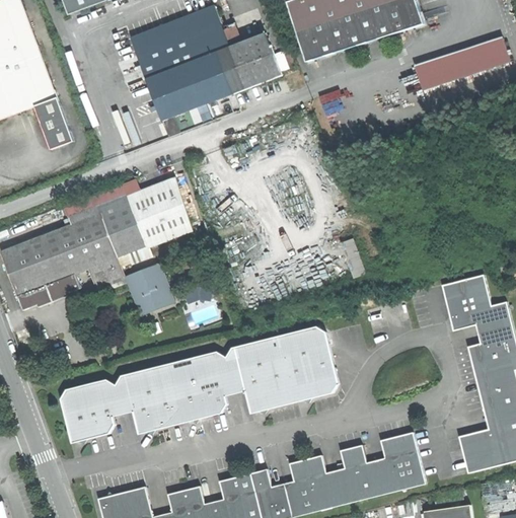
[(0,118),(33,105),(37,104),(33,95),(53,88),(18,0),(0,0),(0,118)]
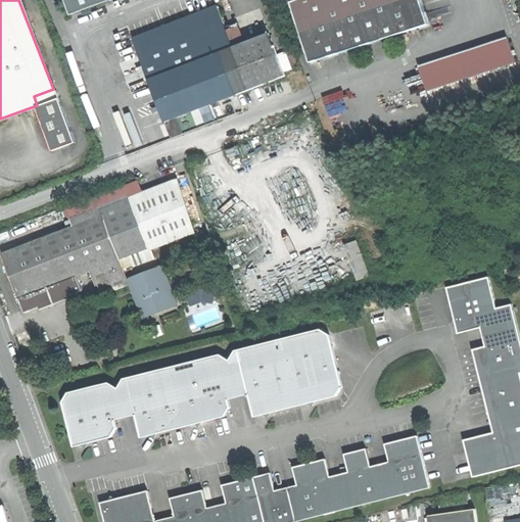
[(288,0),(309,60),(365,42),(428,21),(421,0),(288,0)]
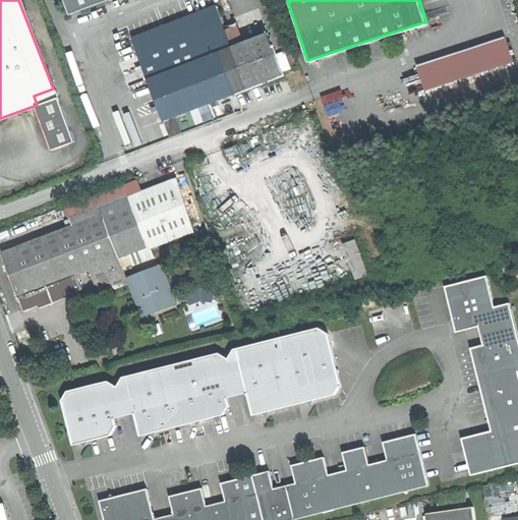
[(127,37),(145,79),(216,51),(213,45),(226,40),(212,3),(127,37)]
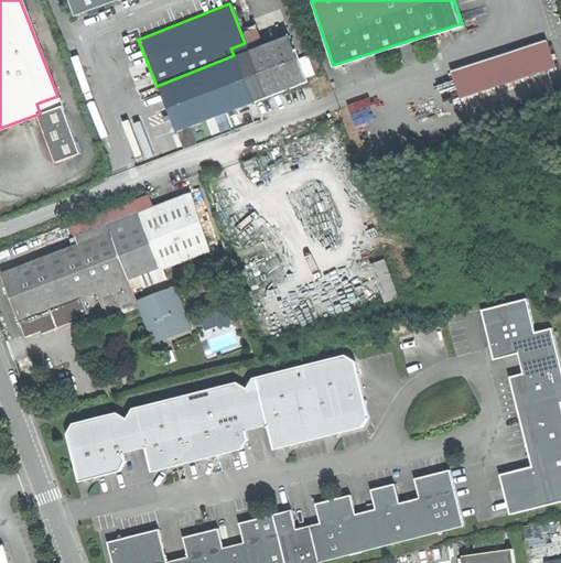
[(286,34),(247,49),(266,95),(304,79),(286,34)]
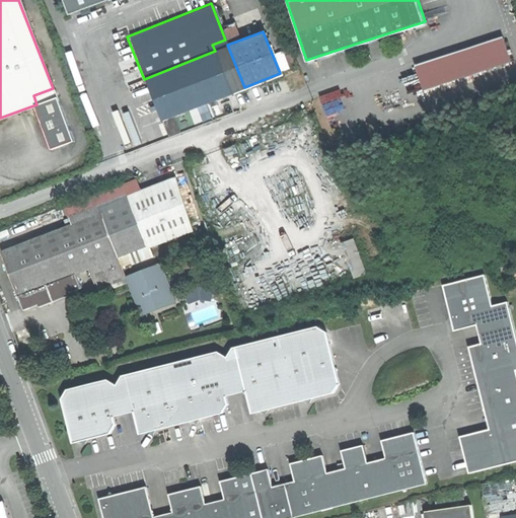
[(423,87),(513,64),(506,39),(417,62),(423,87)]
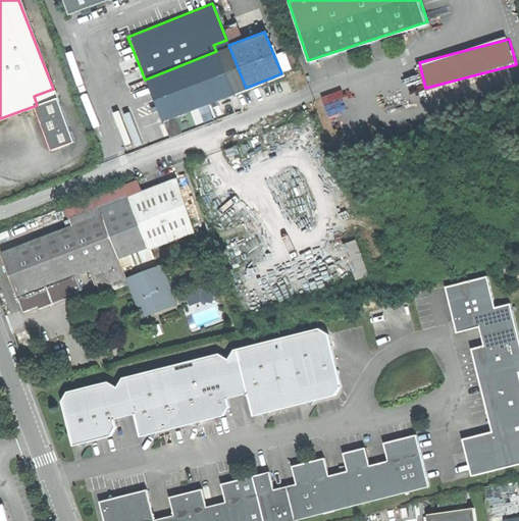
[(153,100),(161,121),(246,88),(228,45),(226,40),(213,45),(216,51),(145,80),(153,100)]
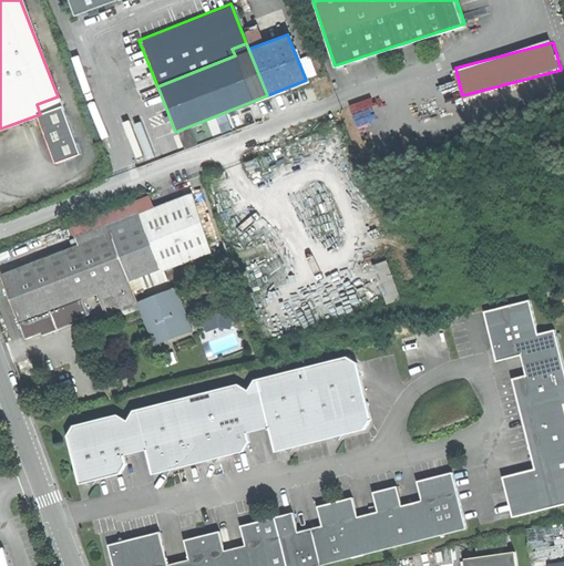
[(61,105),(58,96),(37,104),(40,114),(61,105)]
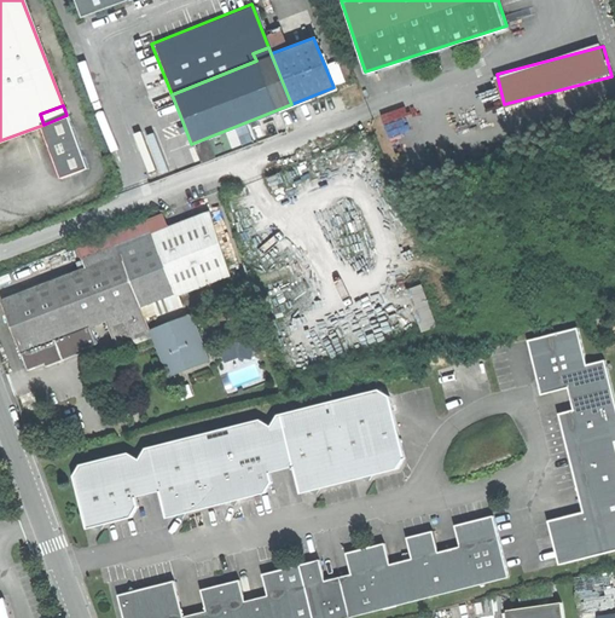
[(87,167),(67,115),(44,125),(40,126),(59,178),(87,167)]
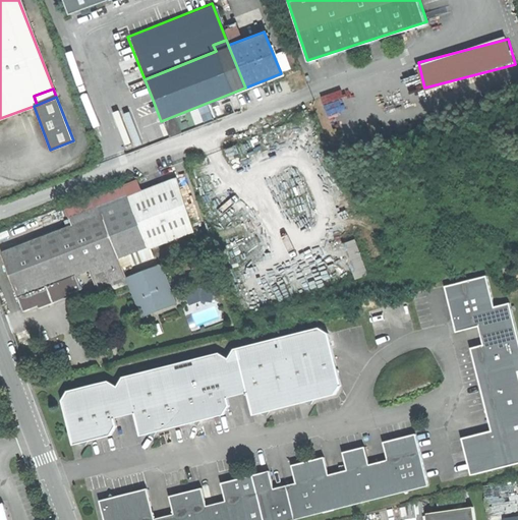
[(174,175),(137,188),(158,242),(194,228),(174,175)]
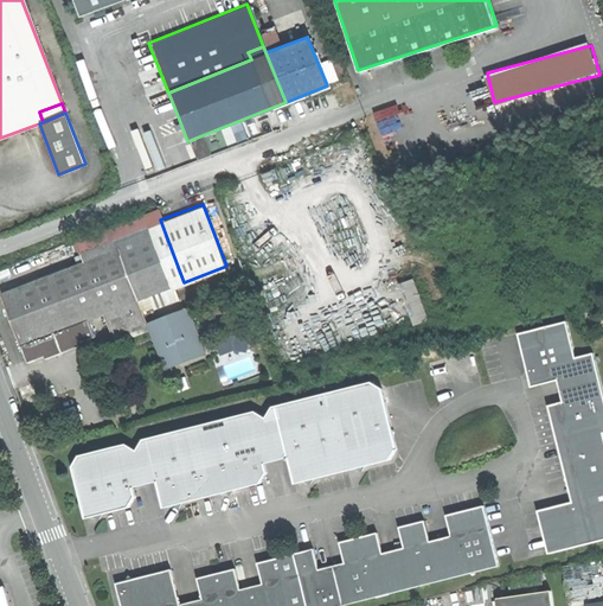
[(72,238),(82,261),(115,248),(111,238),(160,219),(155,208),(72,238)]
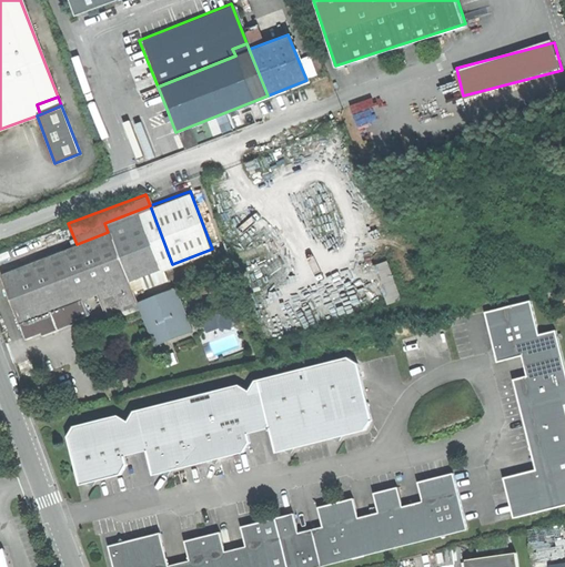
[(104,223),(108,232),(127,281),(161,269),(172,264),(150,205),(104,223)]
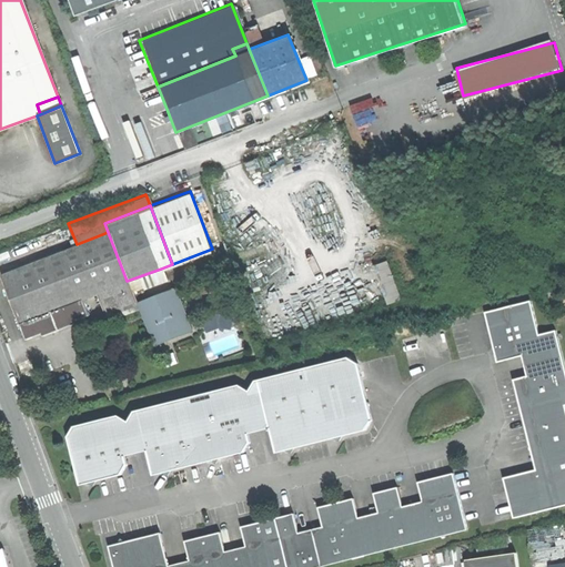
[(77,244),(0,274),(0,277),(9,300),(17,321),(80,297),(94,292),(104,319),(137,306),(134,301),(130,290),(127,281),(108,232),(77,244)]
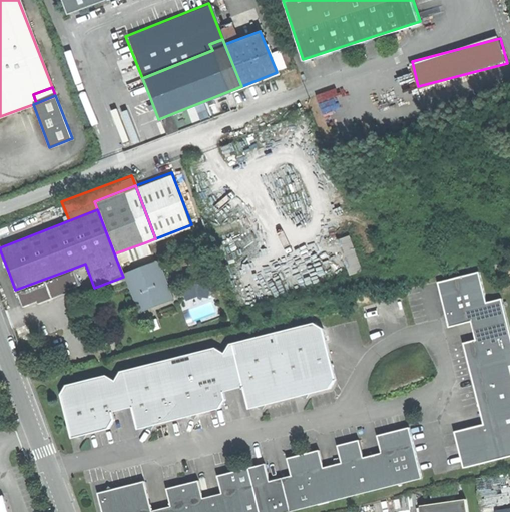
[(351,234),(339,239),(352,276),(365,271),(351,234)]
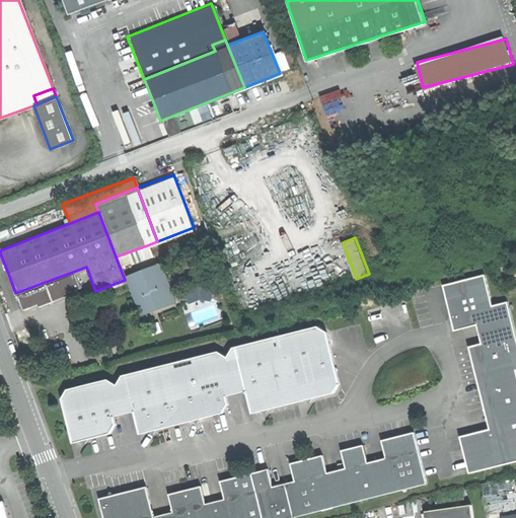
[(149,252),(147,245),(116,256),(119,265),(149,252)]
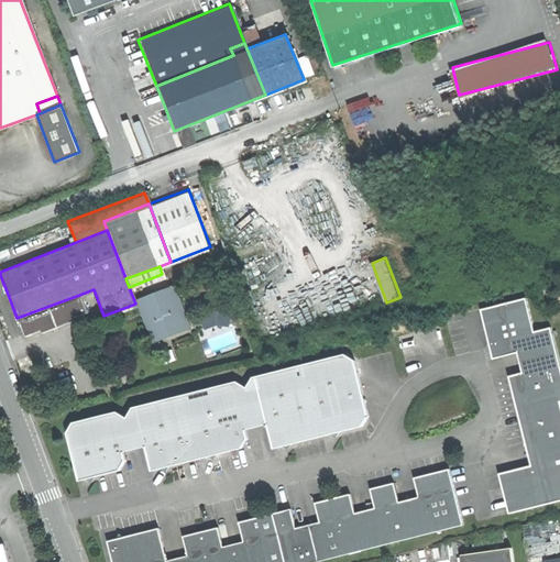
[(169,285),(133,298),(135,304),(149,340),(185,327),(169,285)]
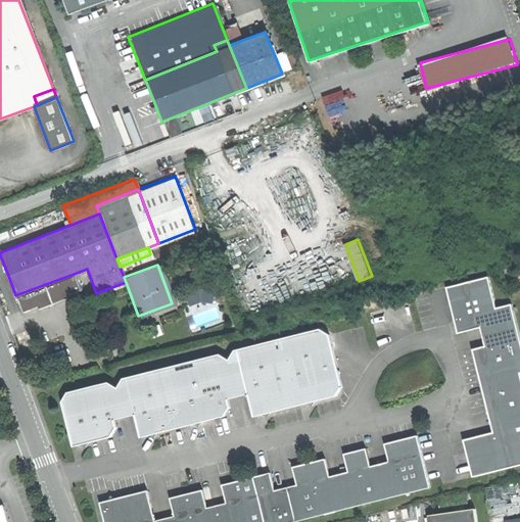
[(79,288),(74,274),(15,295),(20,311),(36,304),(37,307),(67,296),(66,293),(79,288)]
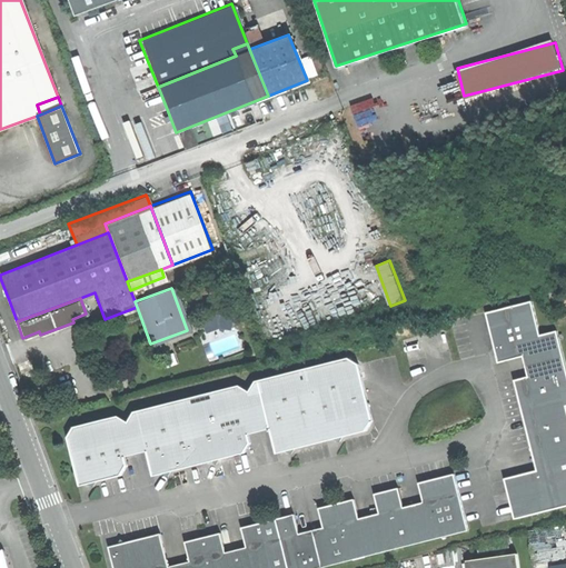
[(513,518),(565,504),(565,408),(565,407),(565,406),(565,372),(555,330),(540,335),(532,300),(484,311),(497,362),(523,356),(528,376),(513,379),(535,469),(503,477),(513,518)]
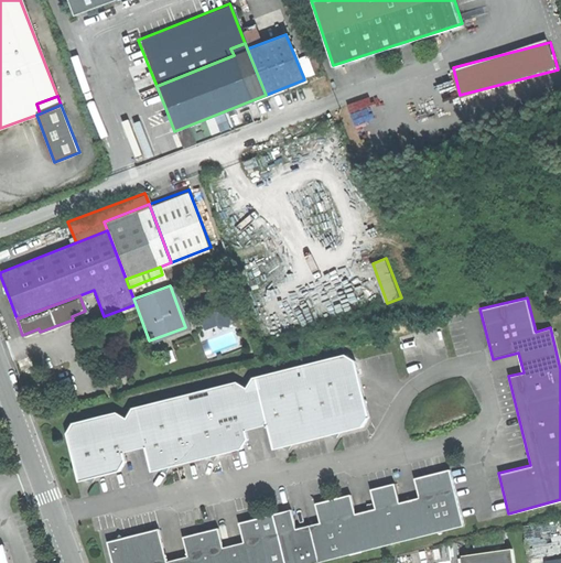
[(230,325),(229,309),(201,311),(202,328),(230,325)]
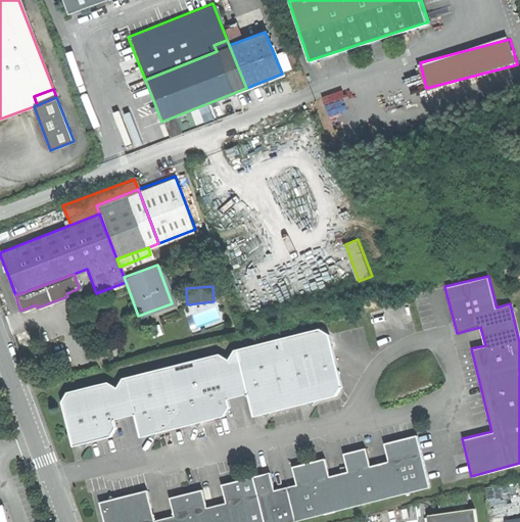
[(116,386),(108,381),(66,392),(56,411),(63,417),(65,423),(67,432),(63,441),(87,456),(91,445),(96,447),(112,443),(117,432),(114,421),(133,416),(138,436),(149,444),(182,436),(185,430),(196,435),(199,430),(226,423),(230,415),(226,399),(245,394),(248,409),(266,419),(270,413),(298,406),(299,399),(311,407),(315,401),(336,395),(341,385),(329,333),(320,326),(236,347),(231,359),(220,352),(122,377),(116,386)]
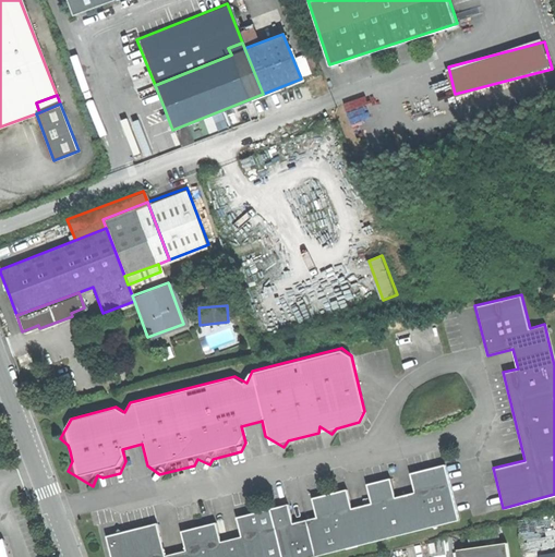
[(289,503),(270,508),(284,556),(313,556),(459,519),(445,463),(431,467),(432,470),(429,471),(421,473),(421,469),(409,472),(414,492),(396,497),(390,476),(366,483),(372,503),(351,508),(347,488),(334,492),(335,495),(324,498),(323,494),(312,497),(317,517),(320,521),(308,524),(306,519),(293,523),(289,503)]
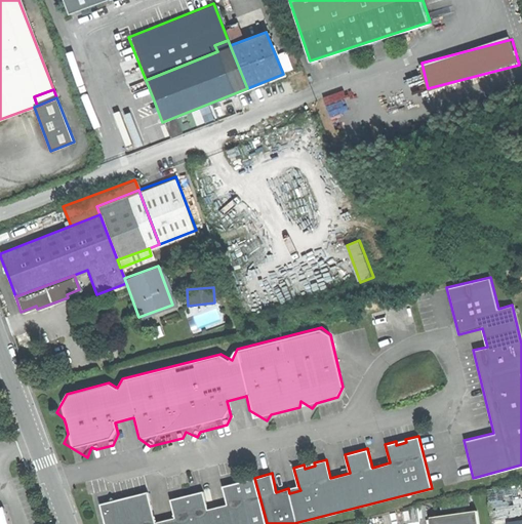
[(239,482),(240,484),(250,523),(267,523),(254,478),(239,482)]
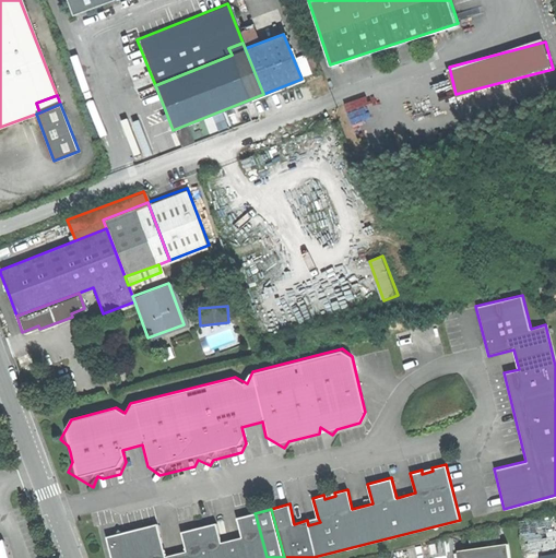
[(166,557),(156,524),(119,534),(119,531),(108,549),(110,557),(267,557),(256,515),(249,517),(249,514),(237,518),(243,537),(222,543),(216,522),(206,525),(206,529),(194,532),(193,529),(181,532),(187,553),(170,557),(166,557)]
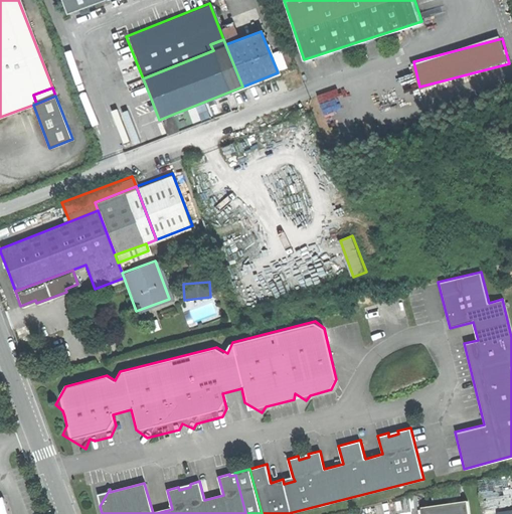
[(467,513),(466,501),(421,506),(422,513),(467,513)]
